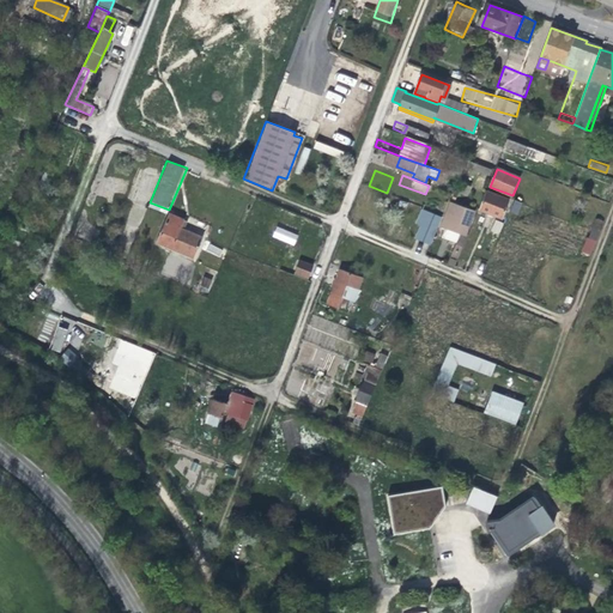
[(486,192),(478,210),(502,218),(509,200),(486,192)]
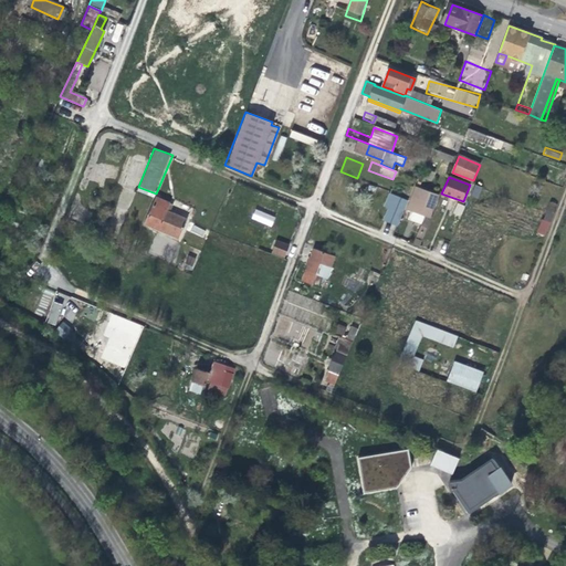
[(482,186),(475,184),(471,195),(477,197),(482,186)]
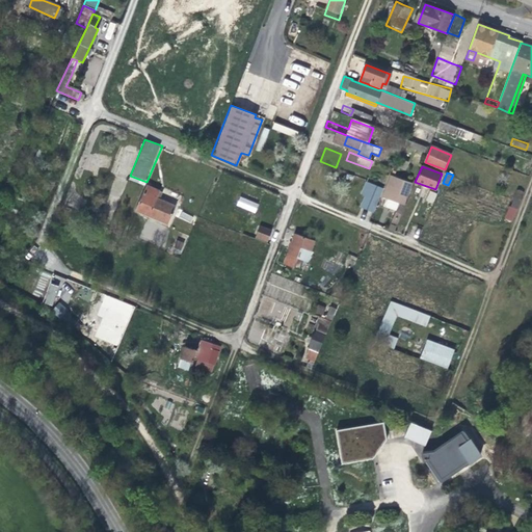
[(397,223),(411,184),(391,177),(383,196),(398,203),(391,221),(397,223)]
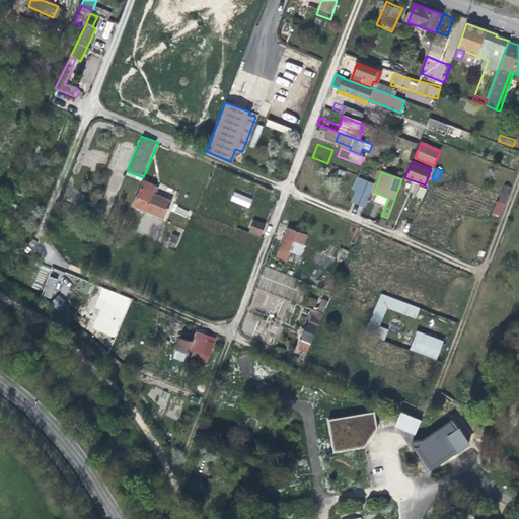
[(356,192),(352,202),(365,209),(375,184),(358,176),(353,190),(356,192)]
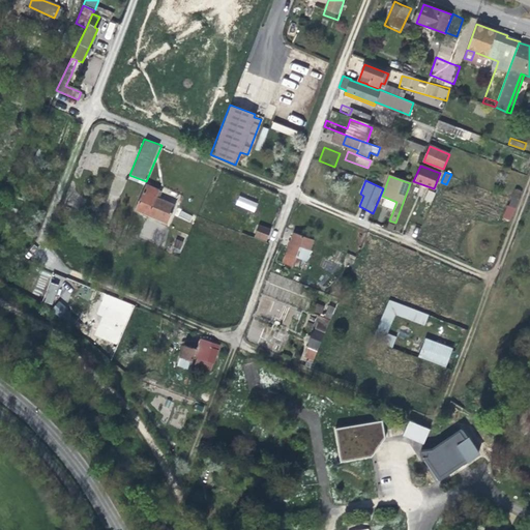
[(158,190),(146,185),(136,210),(168,224),(175,206),(155,198),(158,190)]
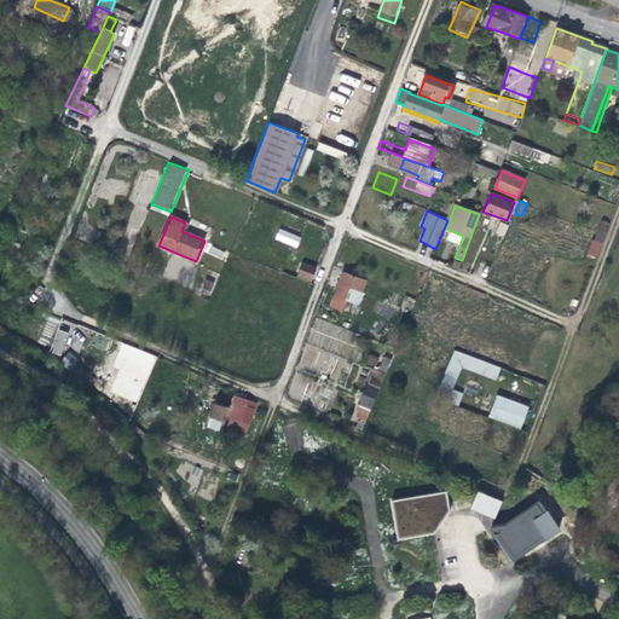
[(278,229),(275,239),(296,248),(301,237),(278,229)]
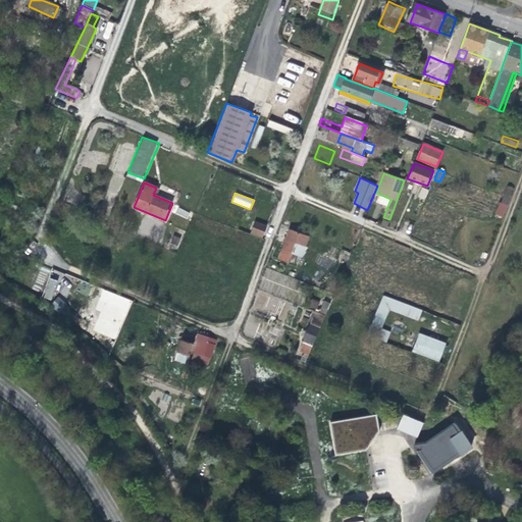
[(265,229),(255,226),(252,235),(261,238),(265,229)]
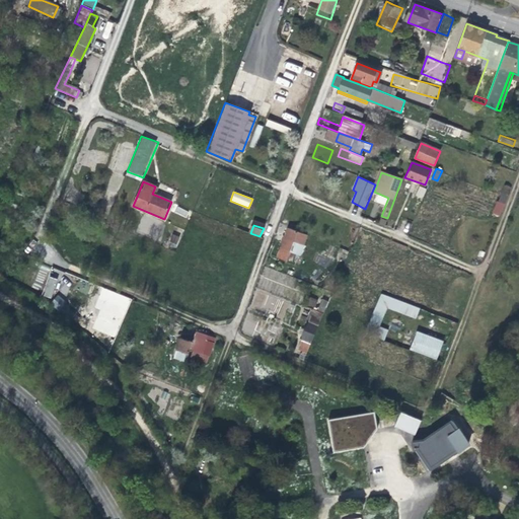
[(276,257),(285,261),(286,260),(290,262),(294,253),(299,254),(307,235),(287,228),(283,239),(276,257)]
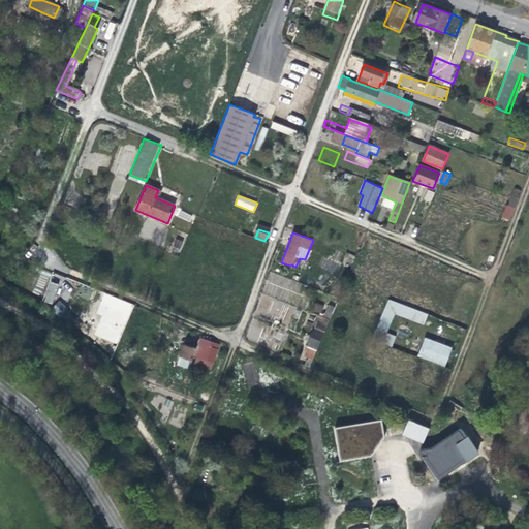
[(180,251),(183,240),(177,239),(174,249),(180,251)]
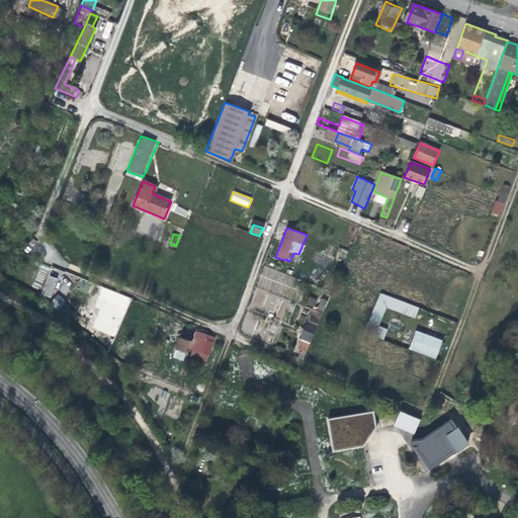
[(41,294),(51,298),(58,279),(49,275),(41,294)]
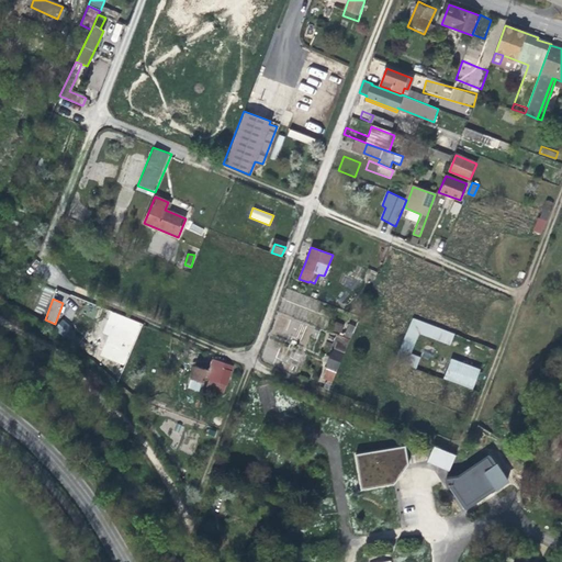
[(450,345),(454,333),(412,317),(397,359),(416,366),(419,357),(411,355),(418,334),(450,345)]
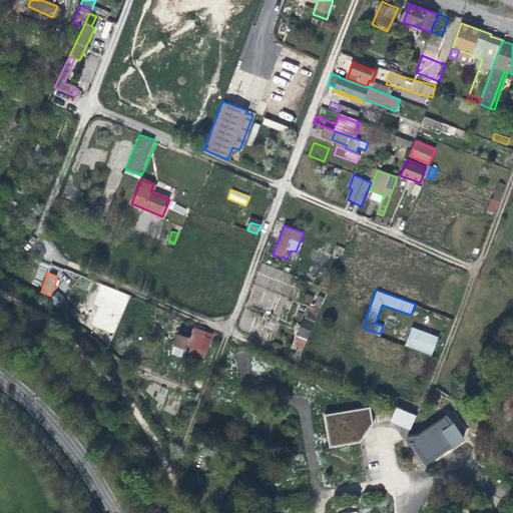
[(57,306),(65,298),(57,292),(50,300),(57,306)]
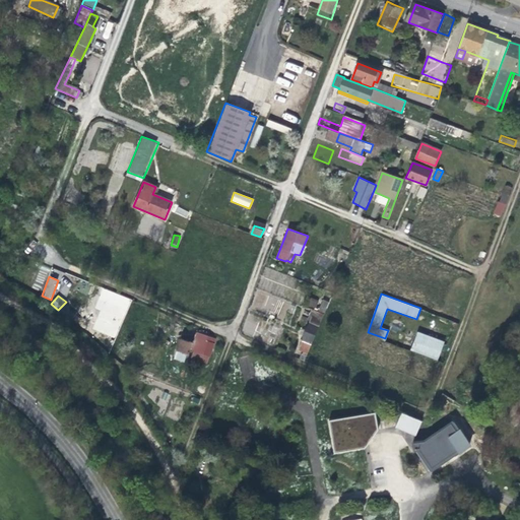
[(316,308),(318,300),(309,297),(307,306),(316,308)]
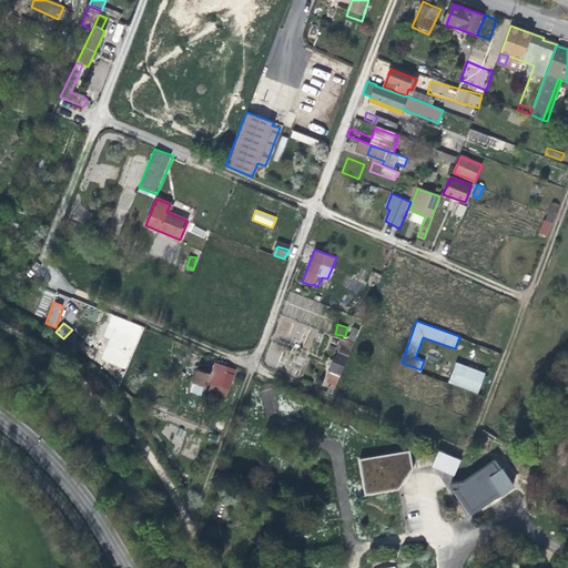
[(143,331),(132,326),(128,340),(132,341),(138,344),(143,331)]
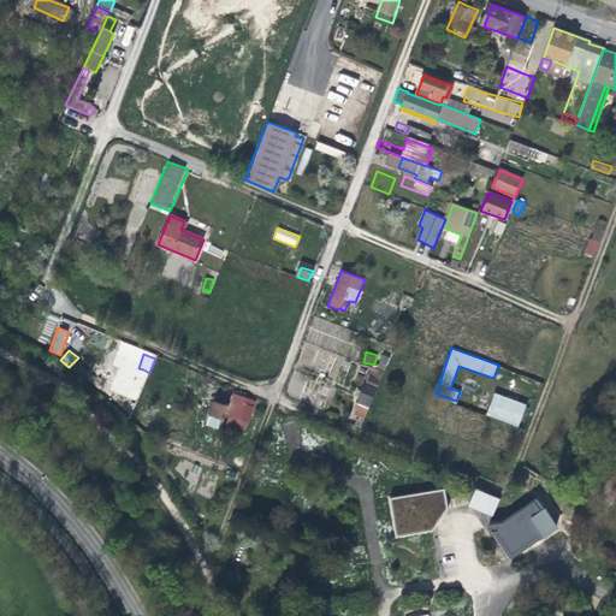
[(114,386),(132,395),(143,369),(138,368),(124,362),(120,372),(114,386)]
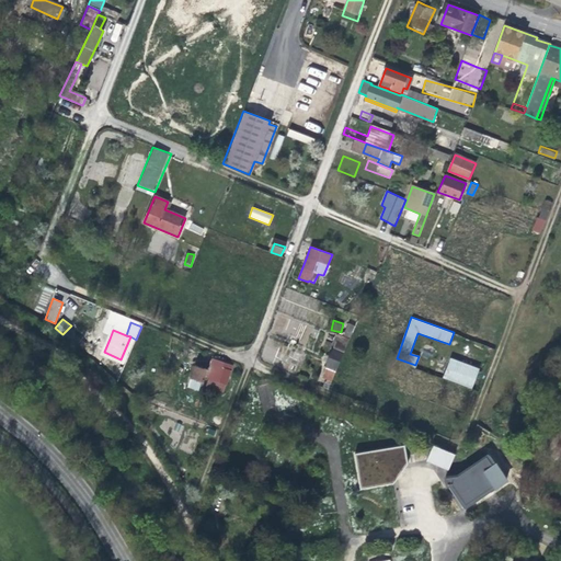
[(121,359),(114,378),(118,382),(136,340),(130,336),(121,359)]
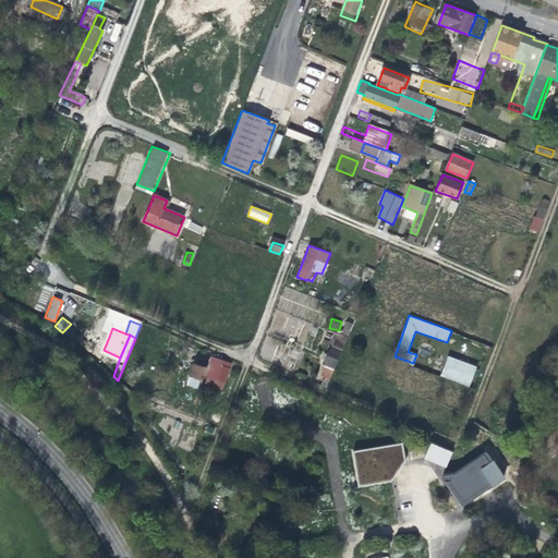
[(347,338),(343,344),(341,350),(349,352),(353,340),(347,338)]
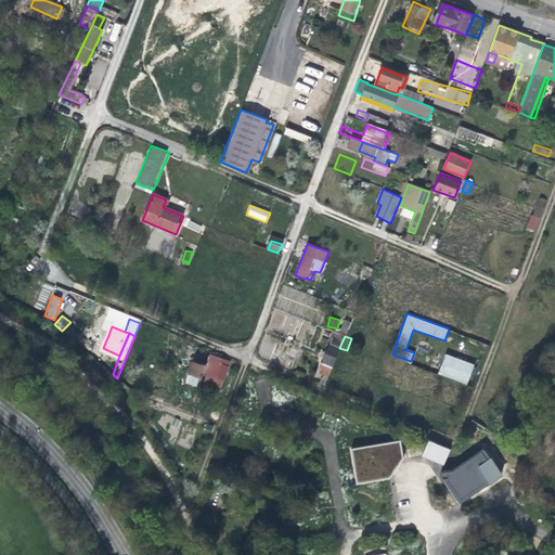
[(327,376),(339,348),(341,343),(332,339),(318,373),(327,376)]
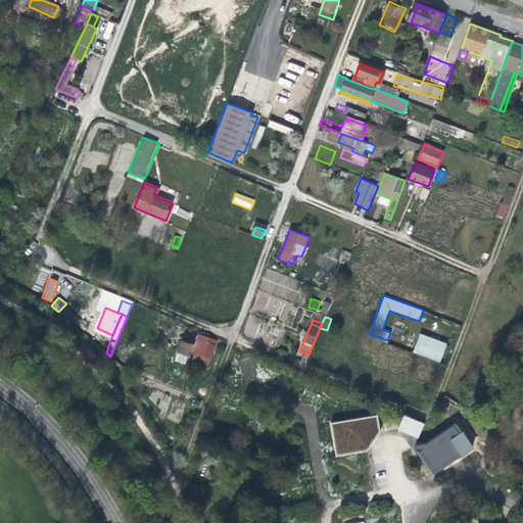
[(365,326),(359,341),(364,343),(367,336),(370,328),(365,326)]
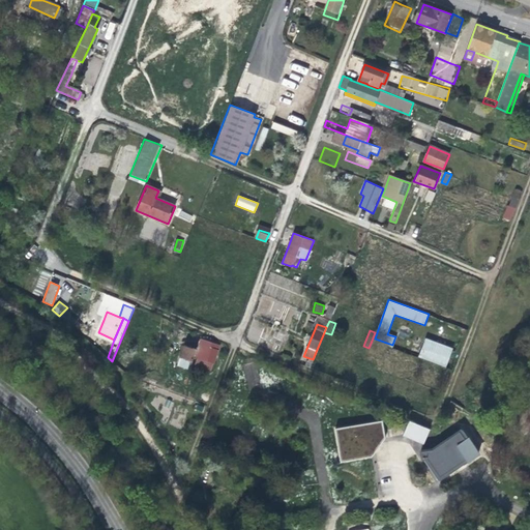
[(425,337),(417,357),(446,367),(453,348),(425,337)]
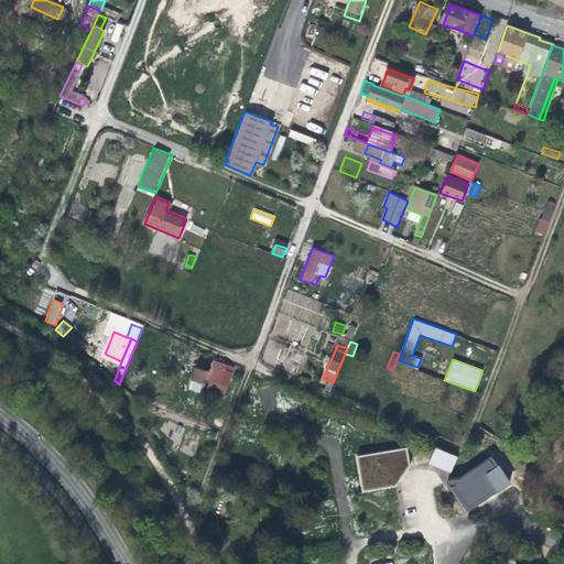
[(214,368),(206,390),(221,396),(228,372),(226,371),(227,367),(221,365),(216,362),(214,368)]
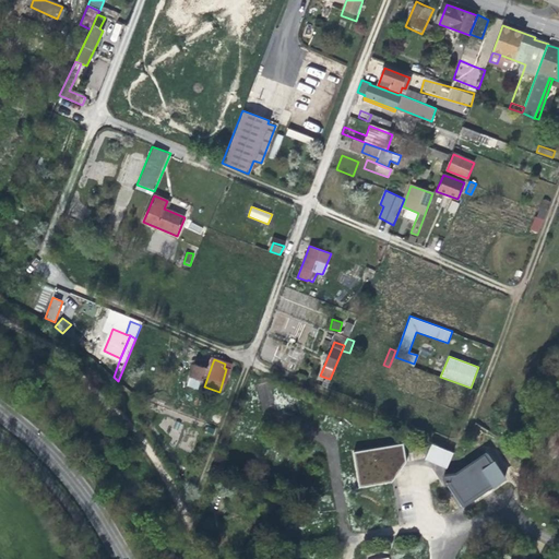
[(372,377),(383,380),(388,369),(389,367),(383,365),(379,364),(372,377)]
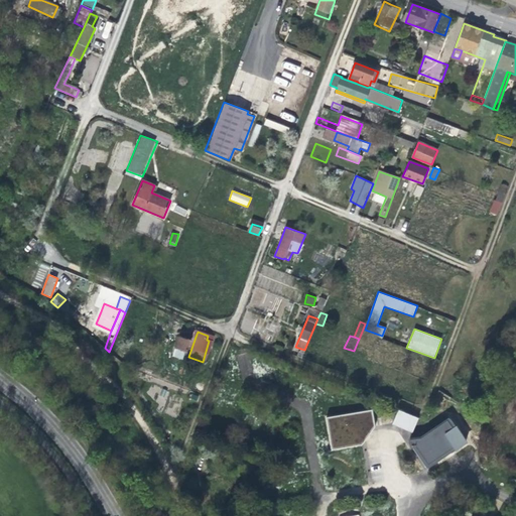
[(171,356),(181,360),(184,351),(186,352),(190,341),(178,337),(171,356)]
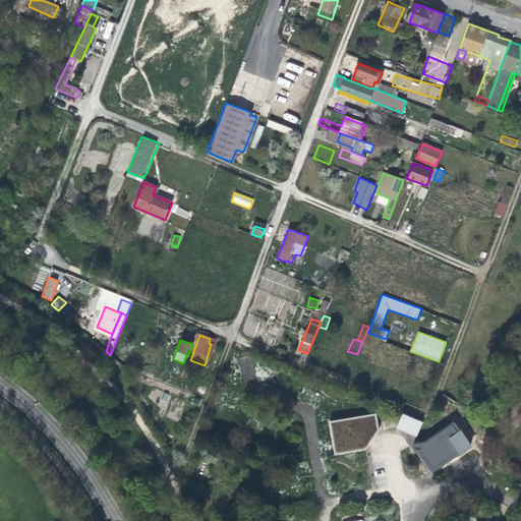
[(192,394),(189,401),(197,403),(201,397),(192,394)]
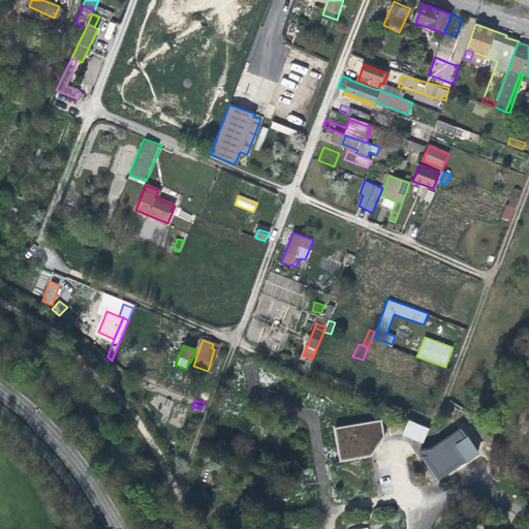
[(436,432),(406,419),(400,434),(422,443),(424,438),(432,441),(436,432)]
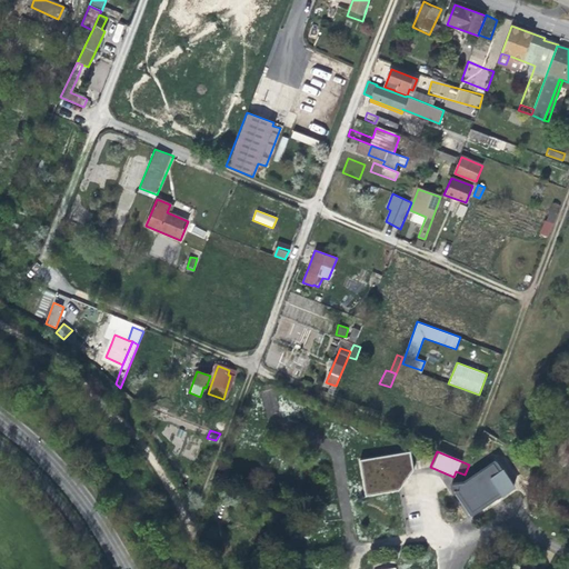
[(411,455),(361,463),(367,498),(400,493),(408,480),(412,472),(411,455)]
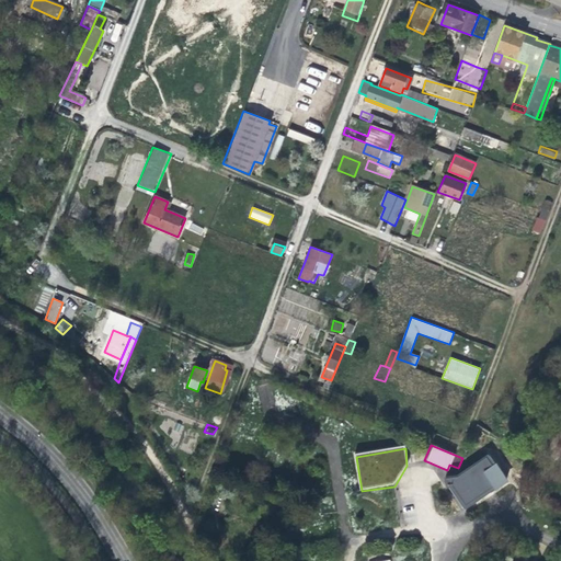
[(488,455),(456,476),(444,478),(446,483),(461,506),(461,507),(464,508),(465,508),(503,483),(504,481),(504,479),(488,455)]
